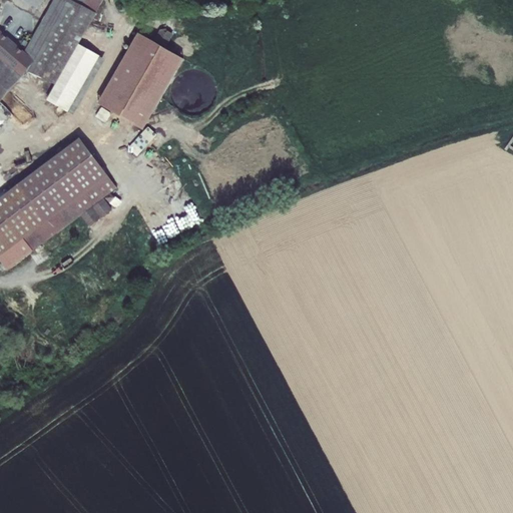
[(0,0),(0,57),(22,76),(26,71),(35,61),(25,52),(0,30),(0,3),(2,0),(0,0)]
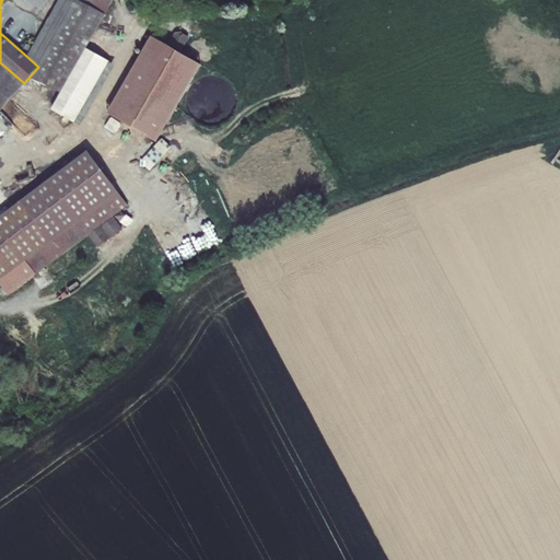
[(105,14),(77,0),(59,0),(27,57),(38,67),(28,78),(60,93),(51,109),(74,123),(109,61),(86,48),(105,14)]
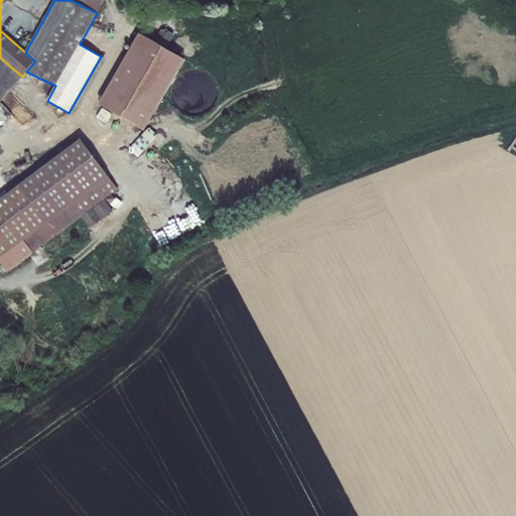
[(71,0),(97,13),(104,0),(71,0)]
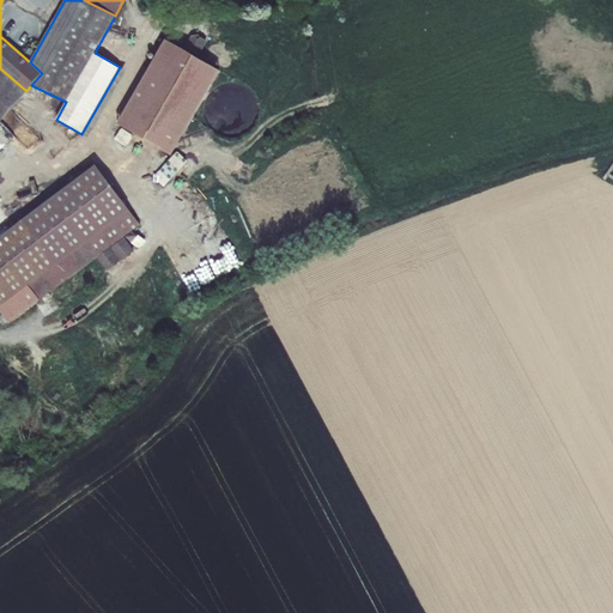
[(192,34),(183,49),(199,58),(207,41),(192,34)]
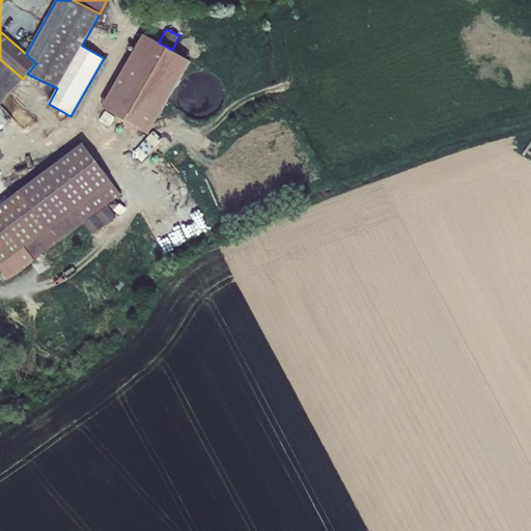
[(144,34),(102,108),(149,135),(191,61),(172,50),(159,43),(144,34)]
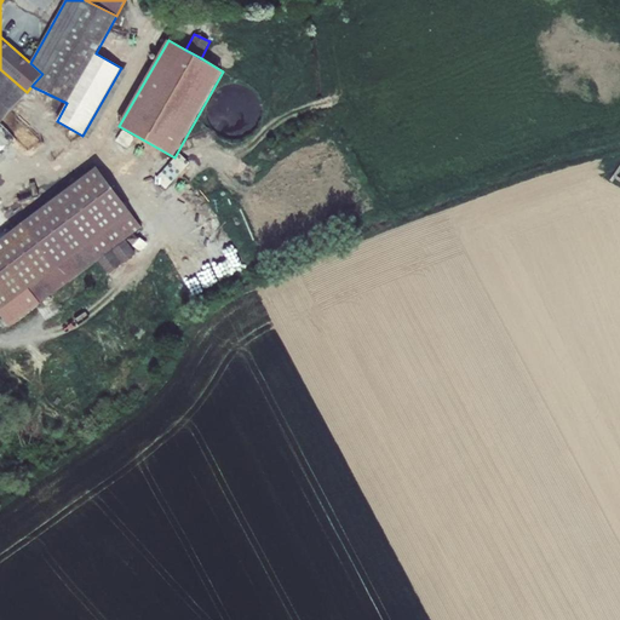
[(121,68),(82,136),(90,139),(128,73),(121,68)]
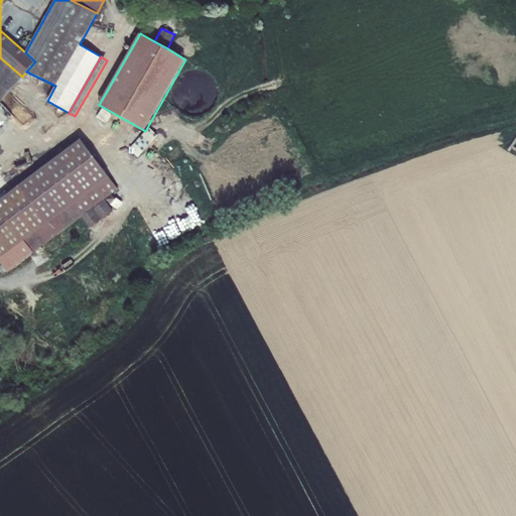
[(0,57),(0,103),(22,77),(0,57)]
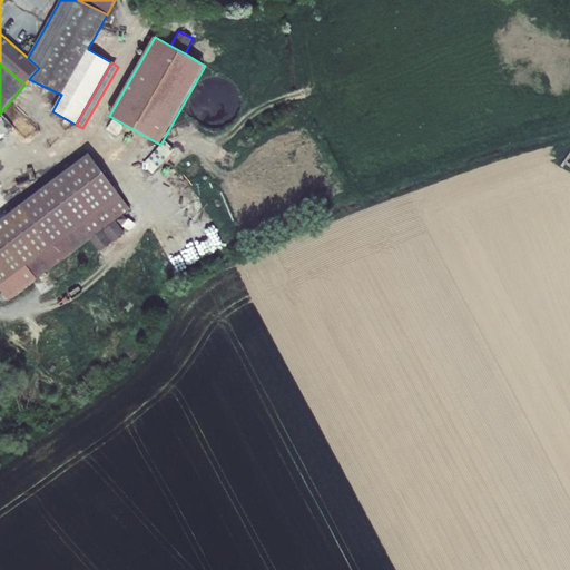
[(124,128),(112,121),(106,131),(117,139),(124,128)]
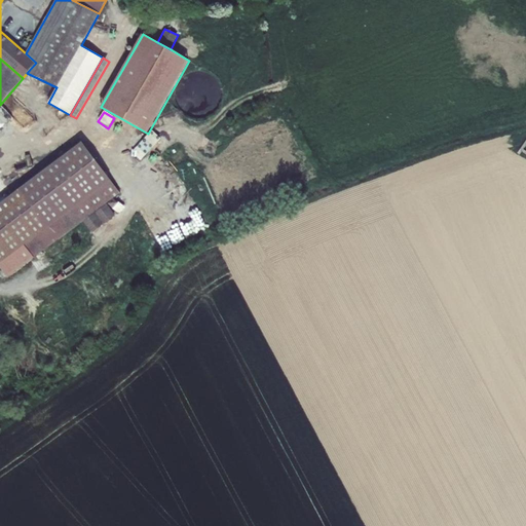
[(161,139),(152,130),(130,154),(139,162),(161,139)]
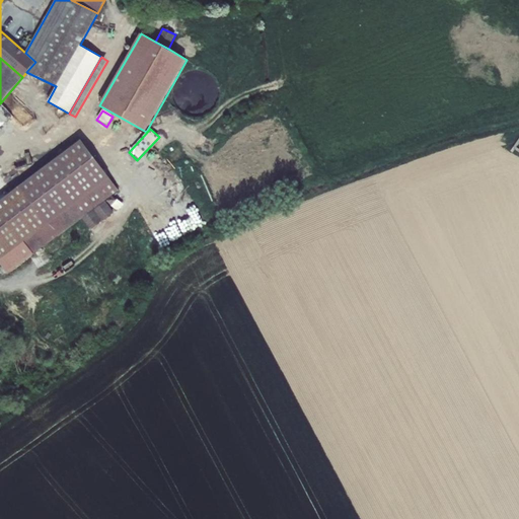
[(513,153),(515,150),(518,152),(518,138),(510,151),(513,153)]
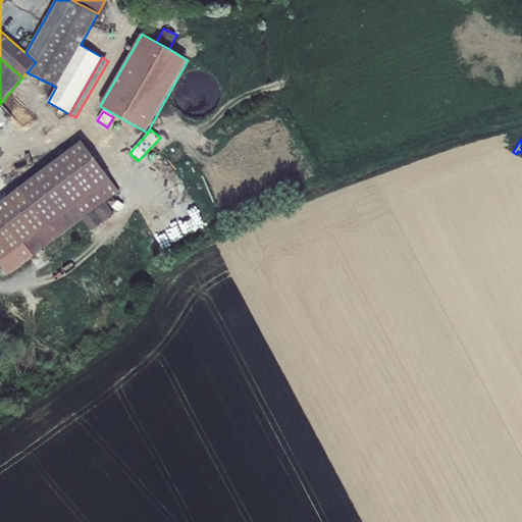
[(119,191),(82,141),(0,202),(0,264),(8,276),(83,219),(105,202),(119,191)]
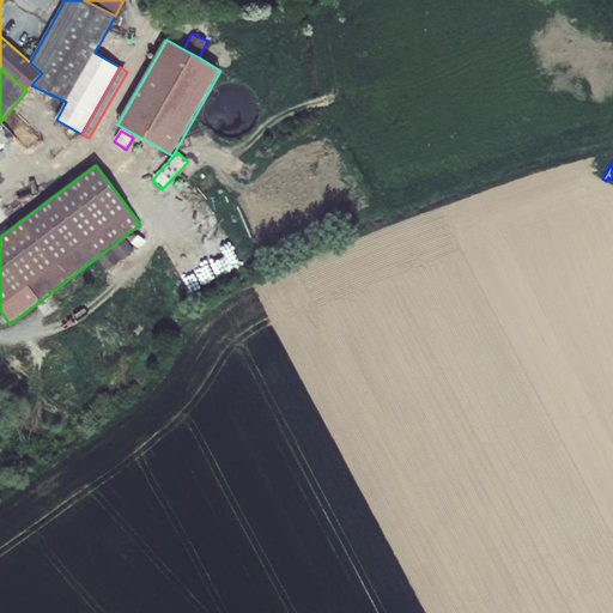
[(123,237),(97,258),(108,272),(135,250),(123,237)]
